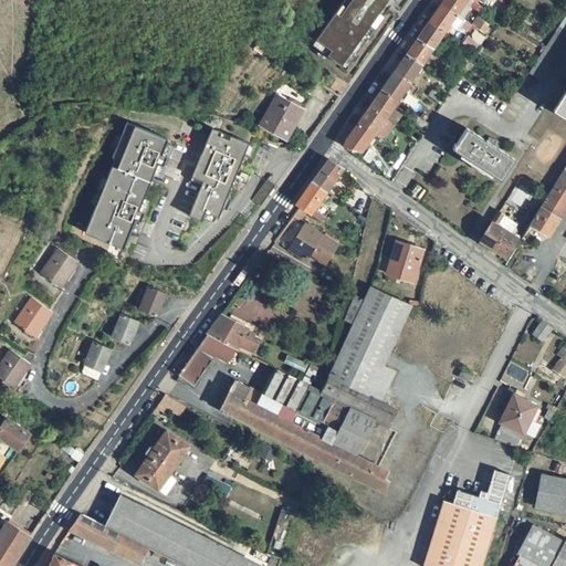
[(355,55),(356,55),(385,16),(384,16),(379,12),(388,0),(344,0),(313,44),(342,65),(344,62),(352,52),(355,55)]
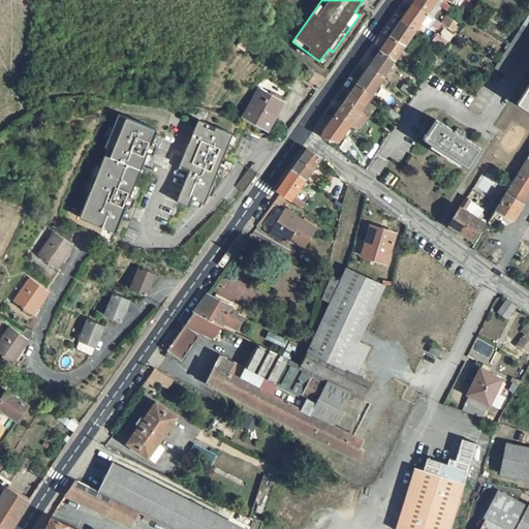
[(363,0),(354,11),(359,14),(369,0),(363,0)]
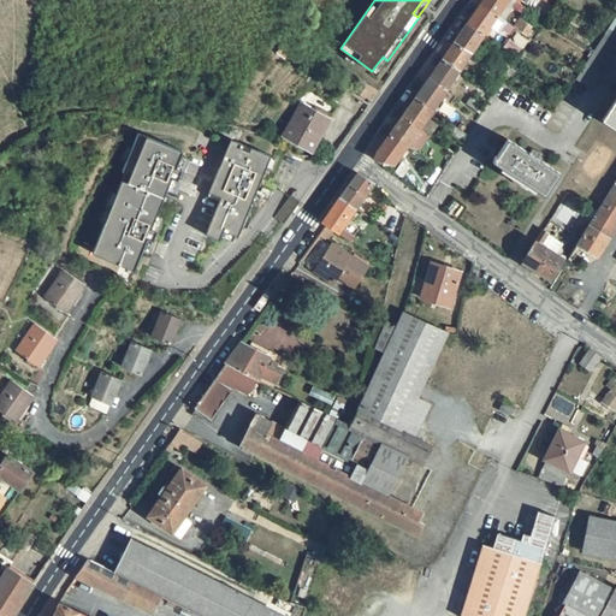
[(483,0),(481,4),(501,18),(508,7),(509,6),(507,5),(509,1),(520,10),(523,4),(520,3),(516,0),(483,0)]
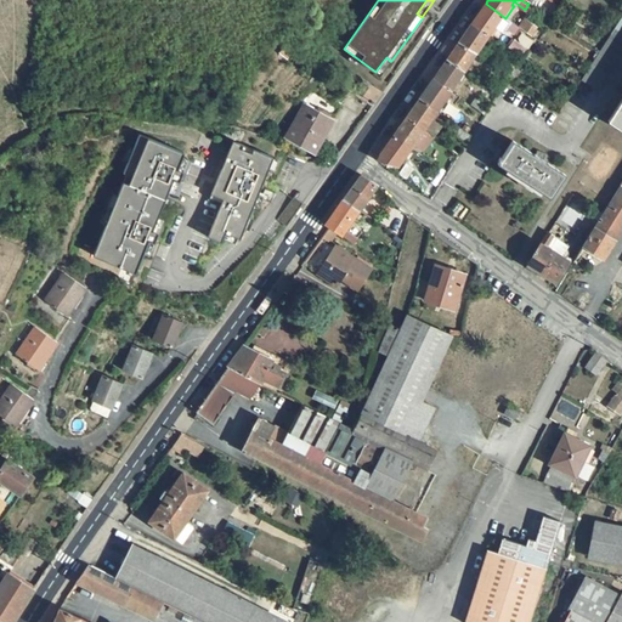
[(486,4),(473,22),(491,35),(493,37),(498,29),(502,32),(509,21),(505,18),(486,4)]
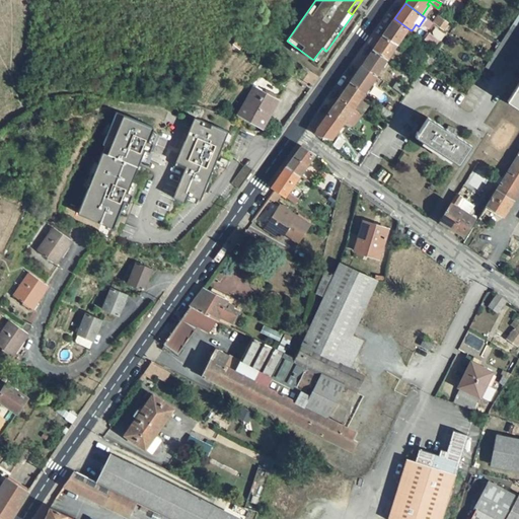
[(428,6),(422,15),(425,17),(432,8),(428,6)]
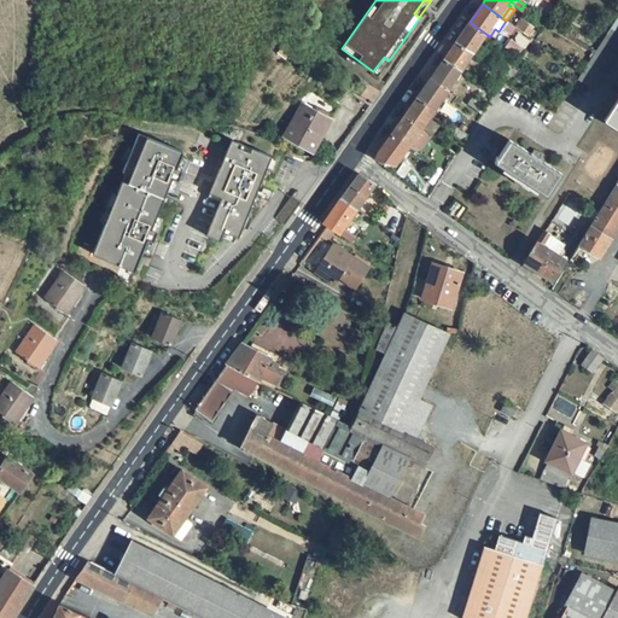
[(617,50),(617,16),(608,31),(596,51),(582,74),(577,80),(593,89),(617,50)]
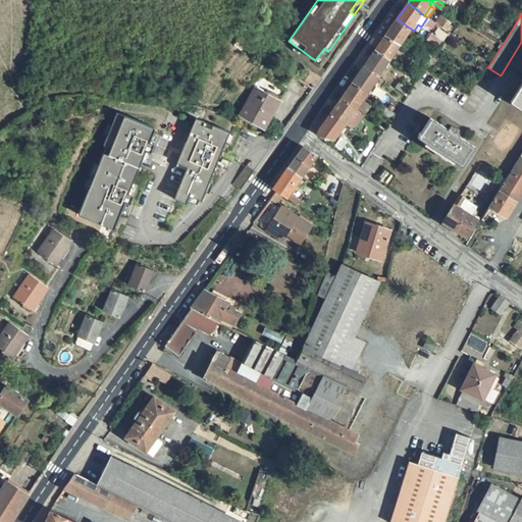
[(397,18),(386,34),(401,45),(412,30),(397,18)]
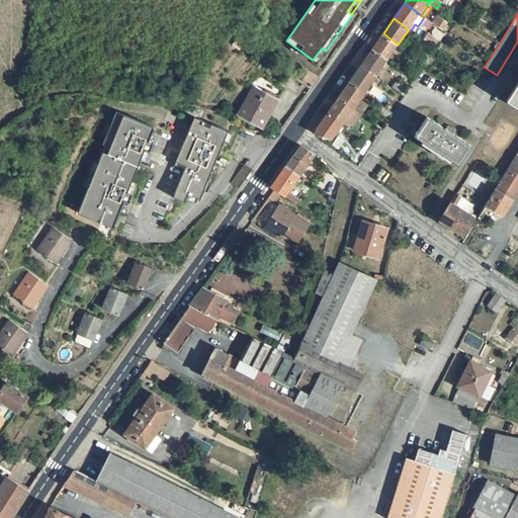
[(440,18),(436,25),(442,29),(447,23),(440,18)]
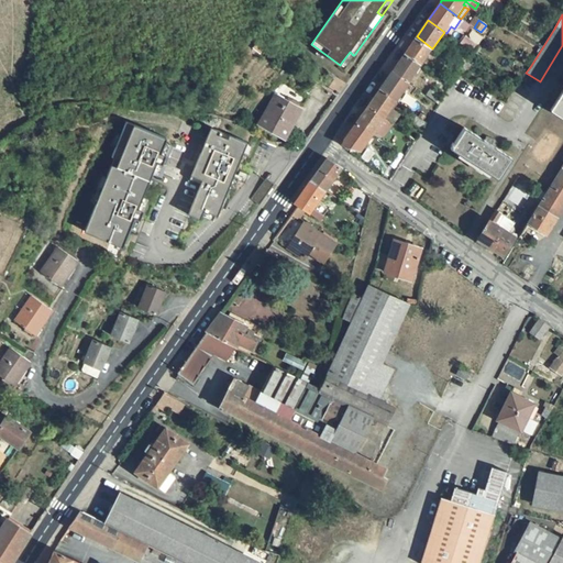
[(471,25),(466,31),(476,39),(481,32),(474,28),(471,25)]
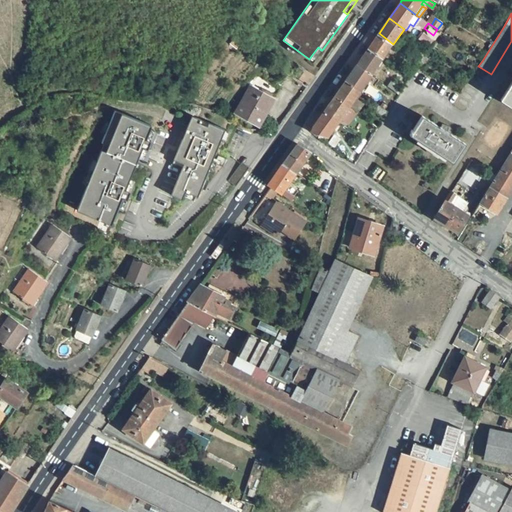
[(423,32),(418,38),(431,48),(436,41),(423,32)]
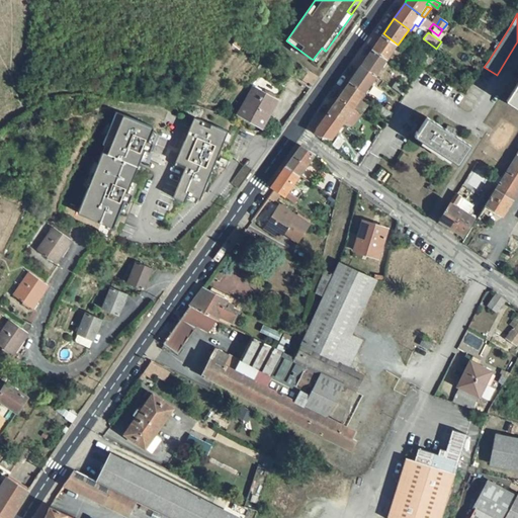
[(383,33),(372,50),(387,60),(398,45),(383,33)]
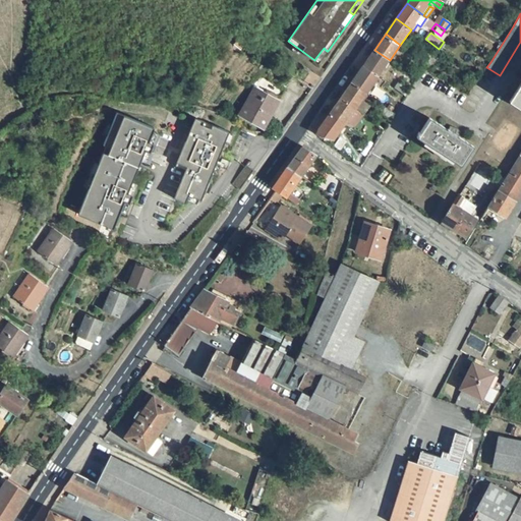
[(316,57),(321,60),(327,51),(324,48),(316,57)]
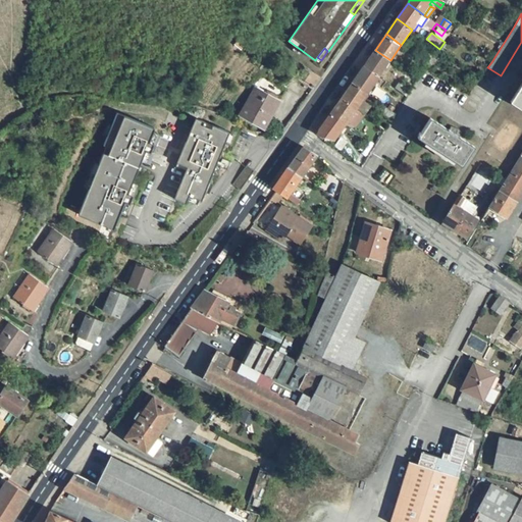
[(375,50),(364,66),(378,76),(390,60),(375,50)]
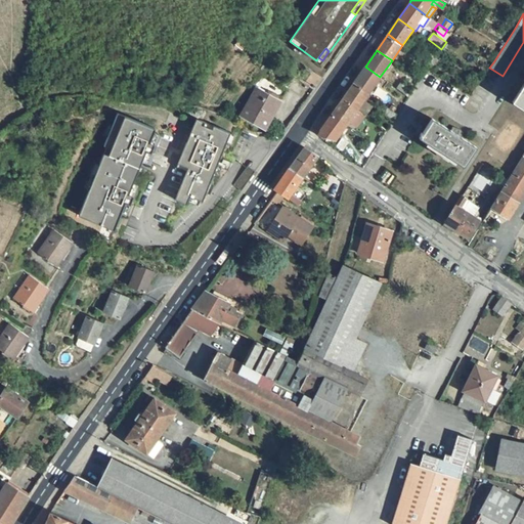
[(365,67),(354,82),(368,93),(380,77),(365,67)]
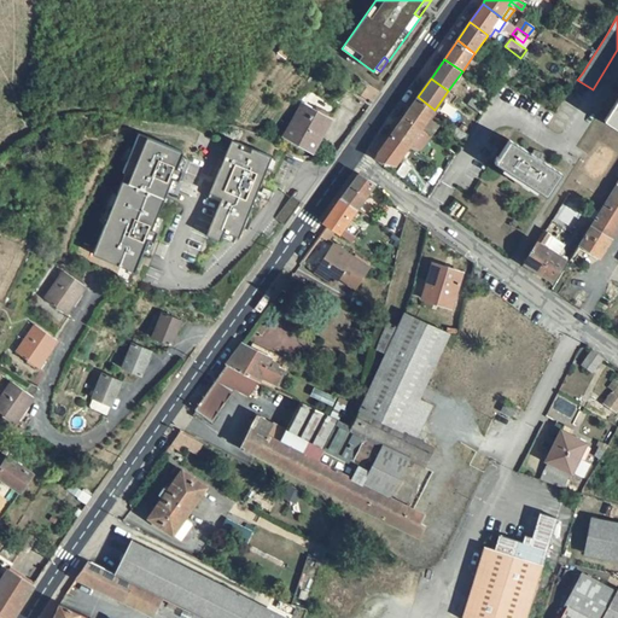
[(368,87),(361,82),(354,92),(361,97),(368,87)]
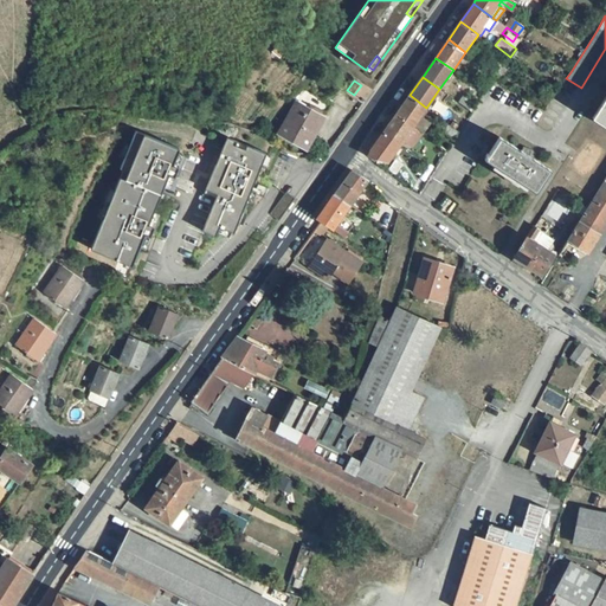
[(410,95),(397,113),(413,126),(426,108),(410,95)]
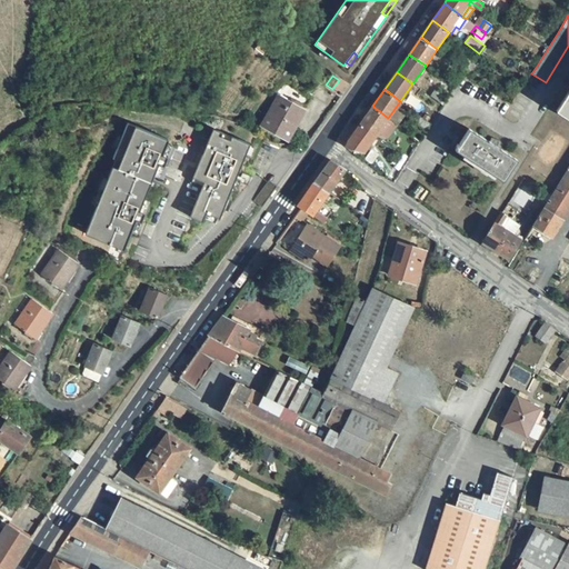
[(295,90),(290,98),(307,107),(311,99),(295,90)]
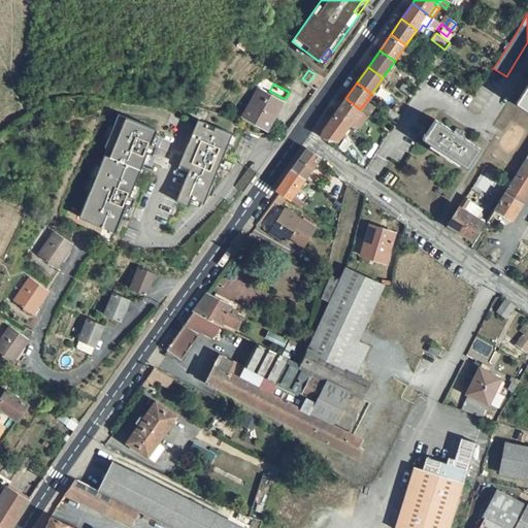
[(403,84),(399,90),(411,98),(416,92),(403,84)]
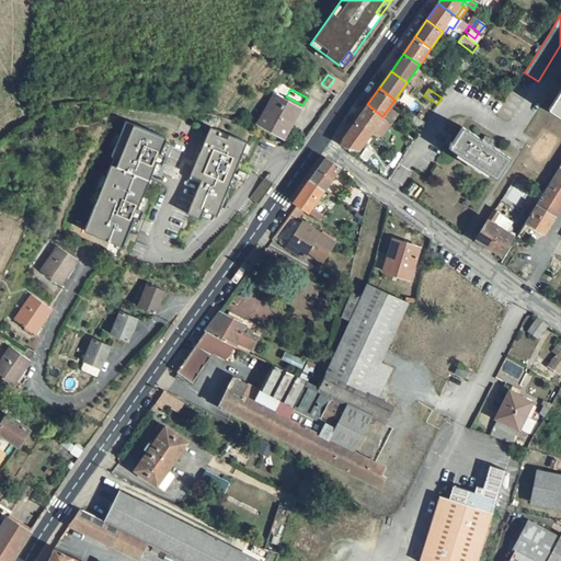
[(560,89),(548,110),(560,117),(560,89)]
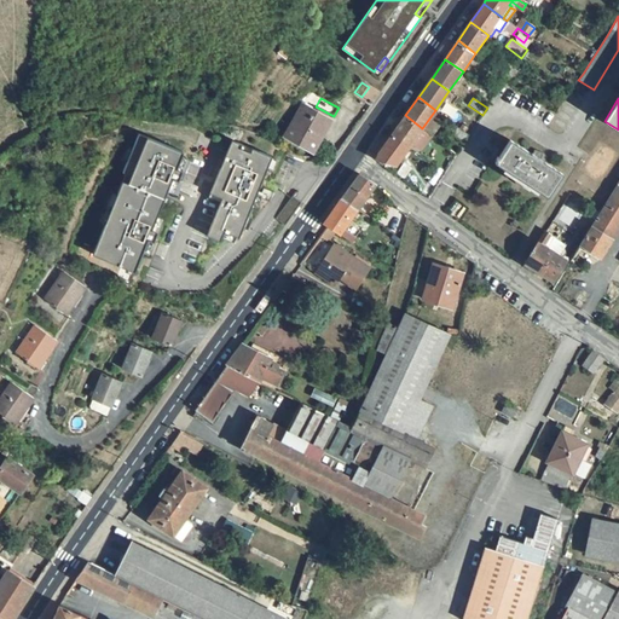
[(363,102),(353,116),(359,121),(370,106),(363,102)]
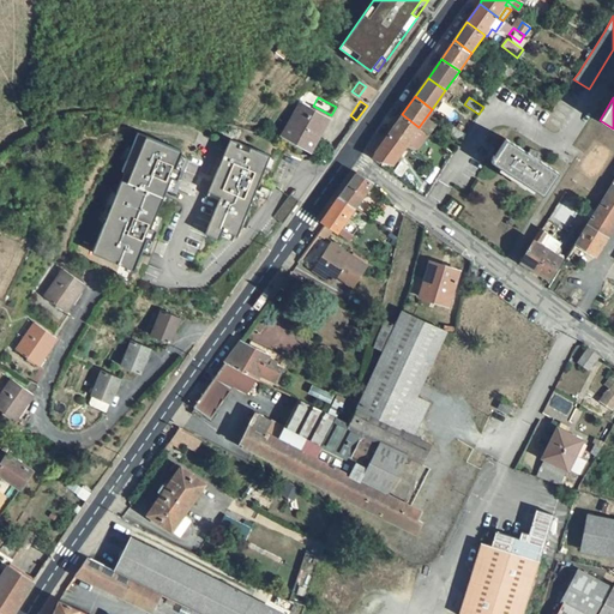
[(300,103),(282,136),(311,152),(329,119),(312,109),(300,103)]
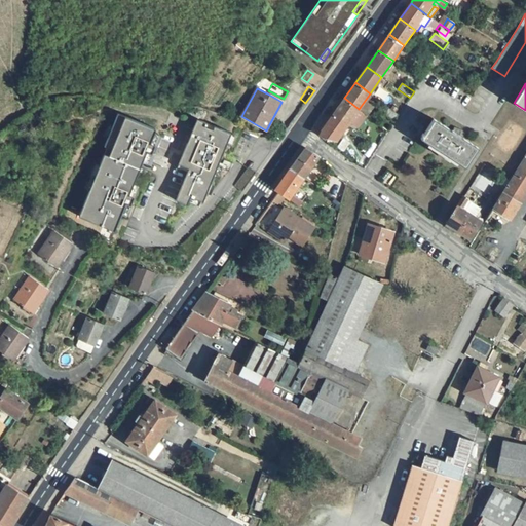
[(268,90),(267,94),(282,102),(284,99),(268,90)]
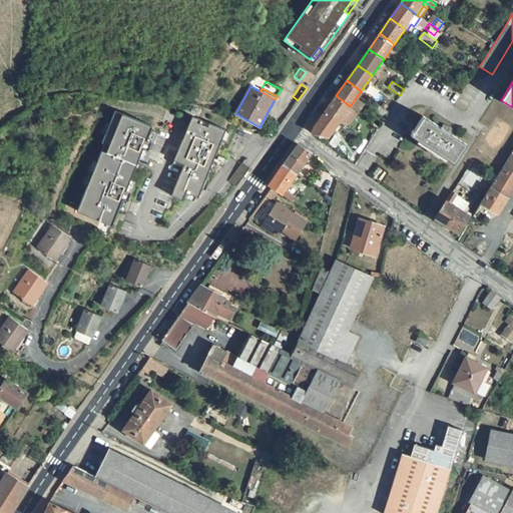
[(336,95),(326,111),(340,121),(342,118),(350,123),(357,111),(350,106),(336,95)]
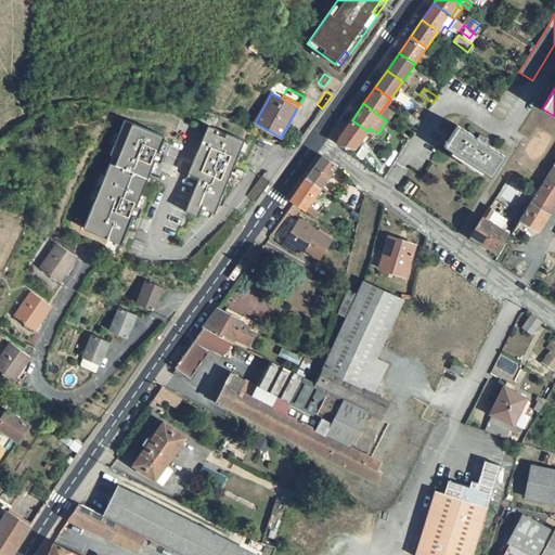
[(409,112),(403,119),(416,129),(421,120),(417,118),(412,115),(409,112)]
